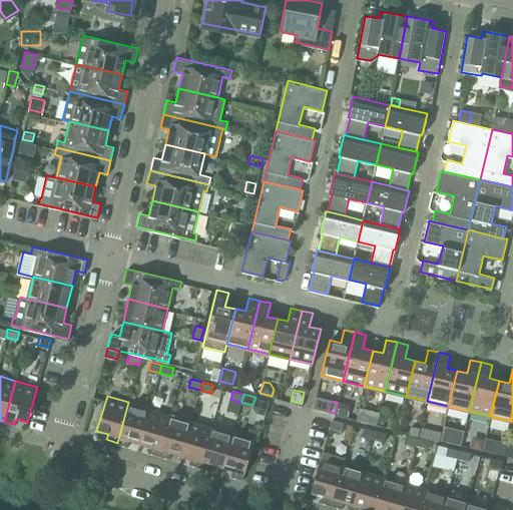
[(339,401),(336,413),(347,415),(350,404),(339,401)]
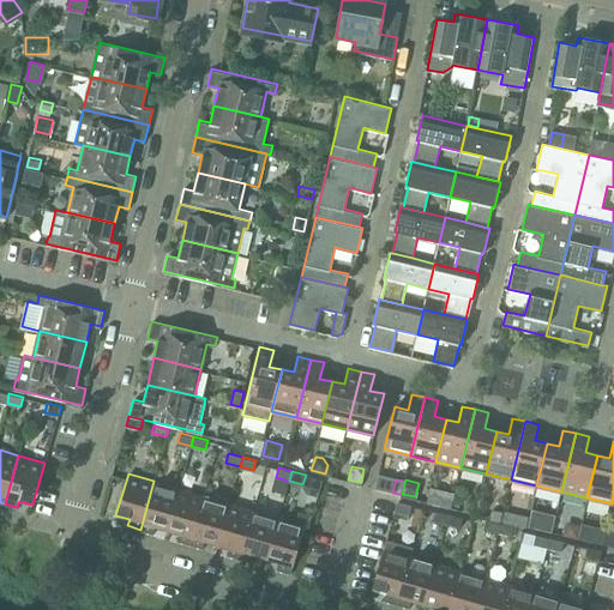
[(155,526),(167,530),(179,488),(154,481),(140,530),(152,533),(155,526)]
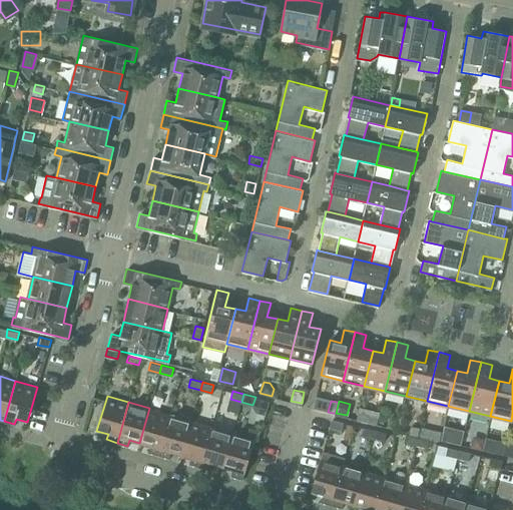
[(147,452),(158,455),(170,414),(149,408),(139,443),(149,446),(147,452)]
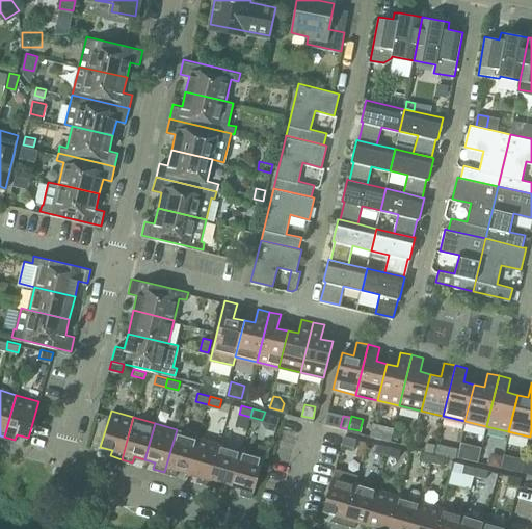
[(387,426),(383,438),(391,440),(394,427),(387,426)]
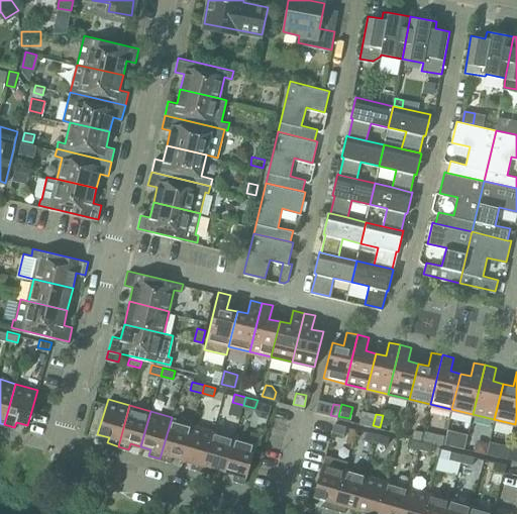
[(173,455),(183,458),(193,423),(172,417),(160,458),(171,461),(173,455)]
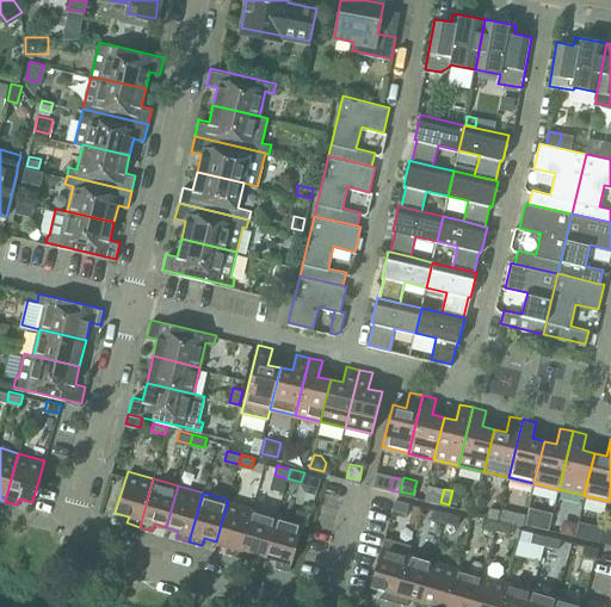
[(395,499),(393,508),(407,512),(409,502),(395,499)]
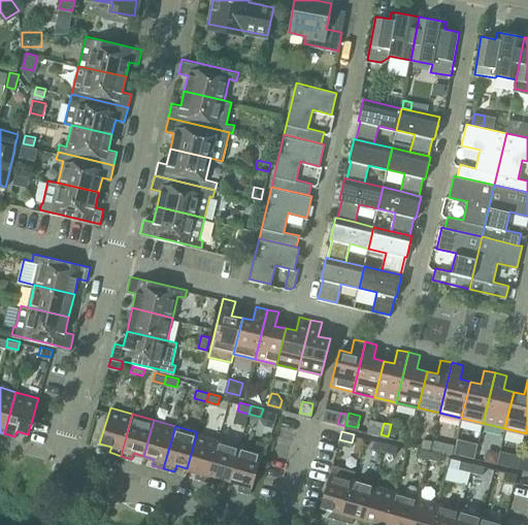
[(195,478),(206,481),(218,439),(197,432),(187,468),(197,471),(195,478)]
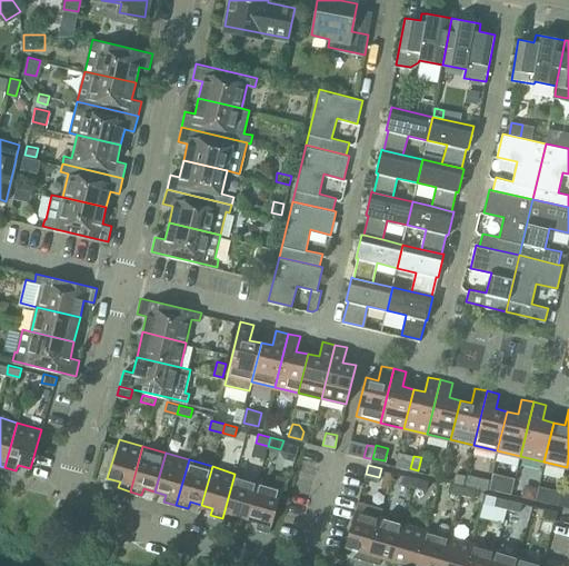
[(386,470),(381,486),(388,487),(391,472),(386,470)]
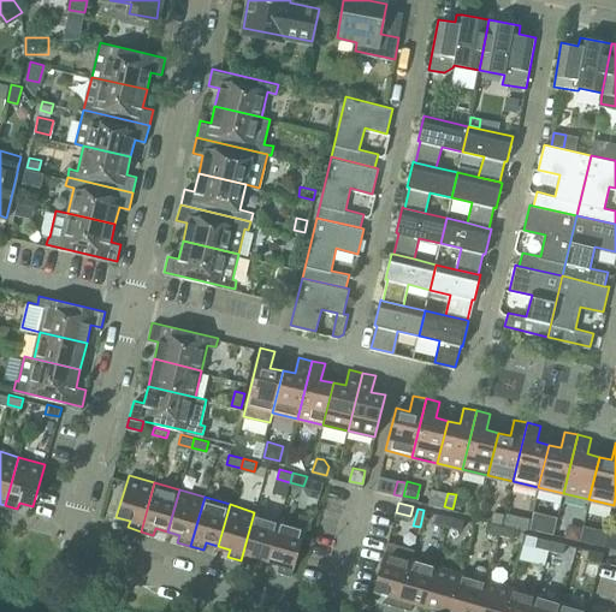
[(493,509),(491,521),(502,522),(504,511),(493,509)]
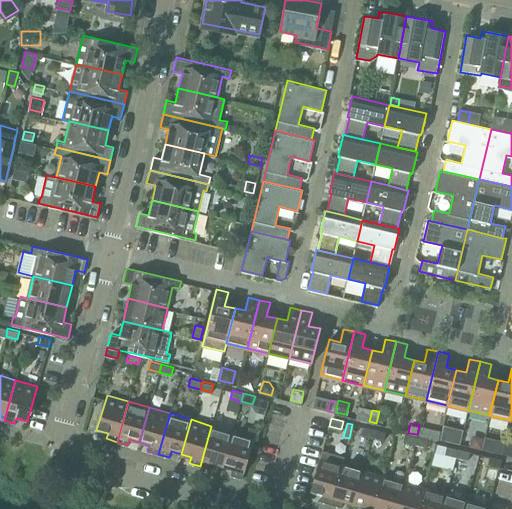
[(444,425),(441,438),(447,439),(450,427),(444,425)]
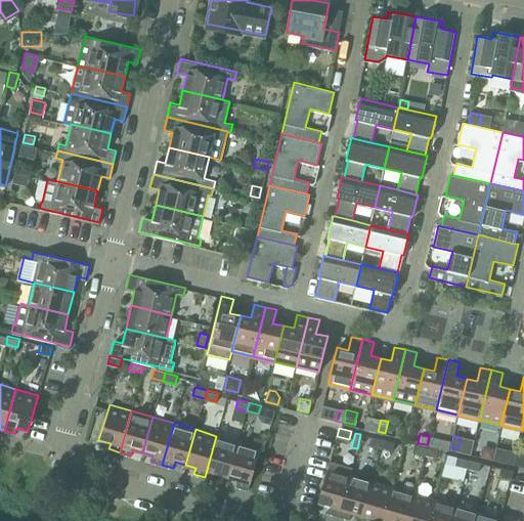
[(217,474),(227,477),(237,442),(216,436),(205,477),(215,480),(217,474)]
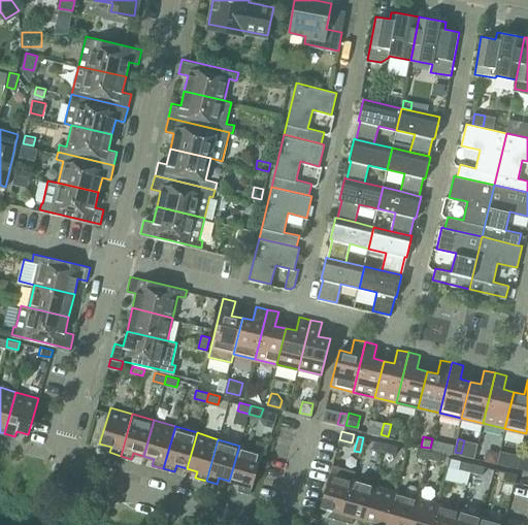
[(239,446),(229,481),(239,484),(237,490),(250,493),(262,453),(265,454),(268,443),(257,439),(254,450),(239,446)]
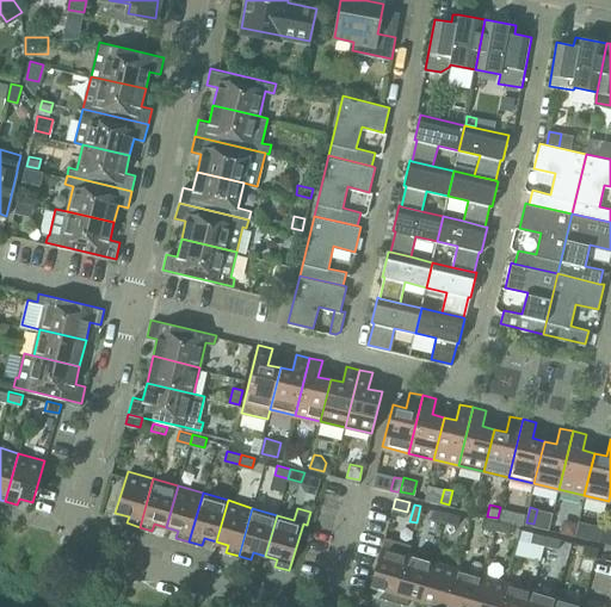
[(431,518),(444,520),(446,511),(433,508),(431,518)]
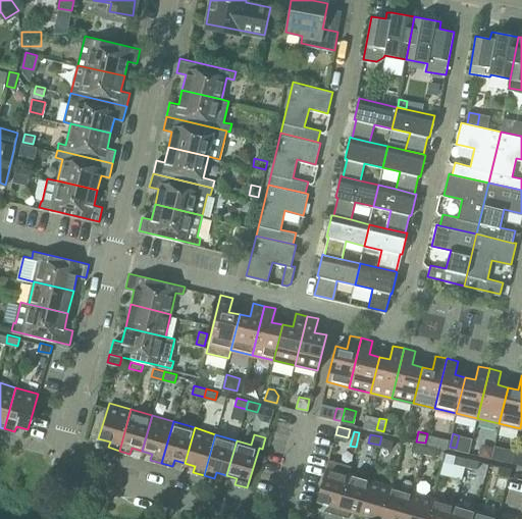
[(429,434),(427,445),(437,447),(439,436),(429,434)]
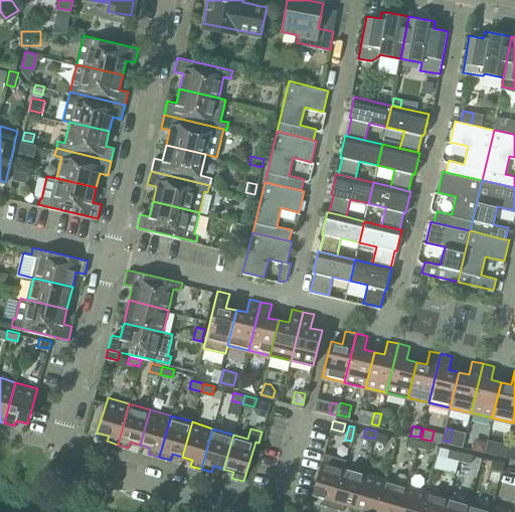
[(376,431),(374,439),(386,442),(388,434),(376,431)]
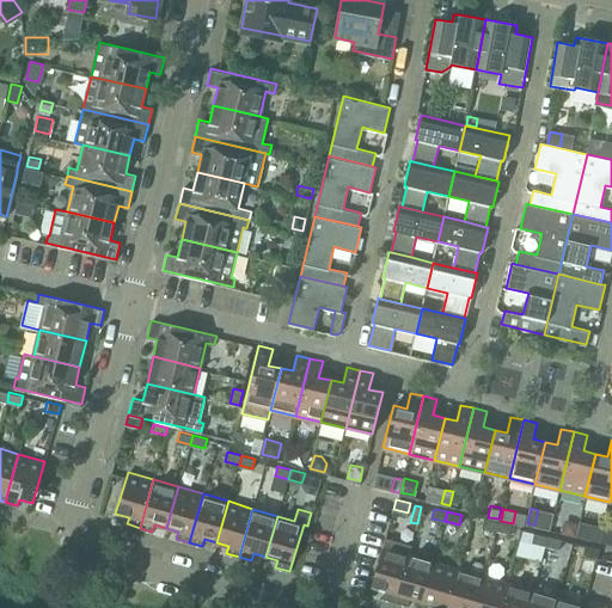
[(483,527),(496,529),(499,521),(485,517),(483,527)]
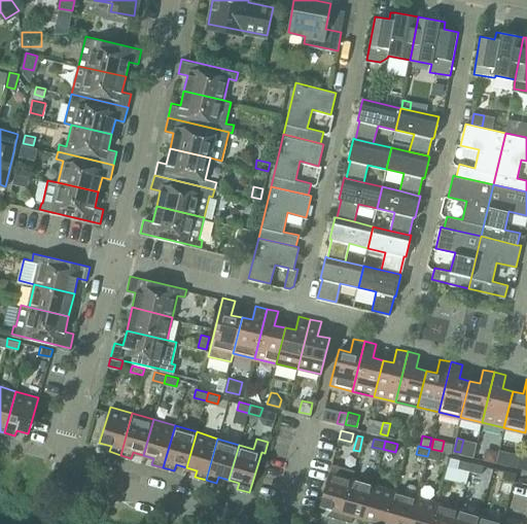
[(495,460),(497,450),(487,448),(485,458),(495,460)]
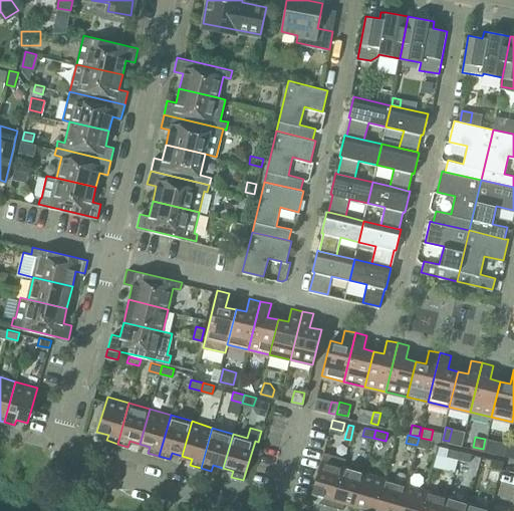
[(419,438),(417,445),(429,448),(431,440),(421,438),(419,438)]
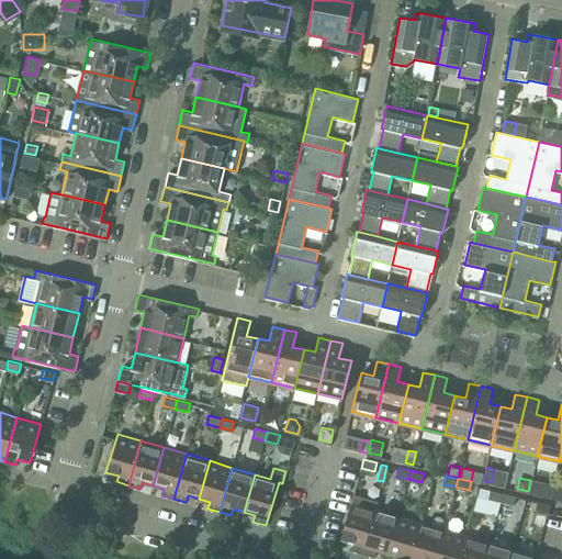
[(548,482),(544,495),(552,498),(555,483),(548,482)]
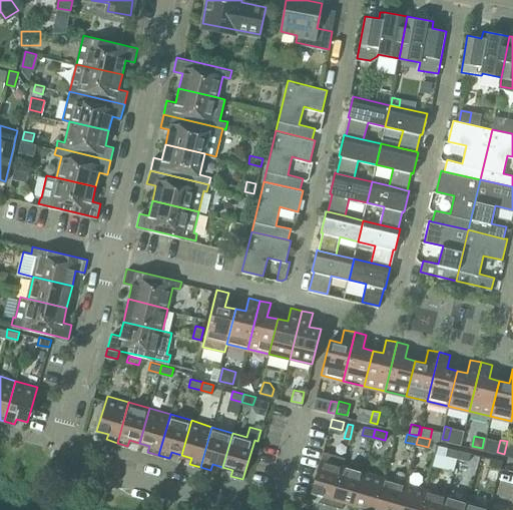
[(446,455),(457,457),(459,449),(448,447),(446,455)]
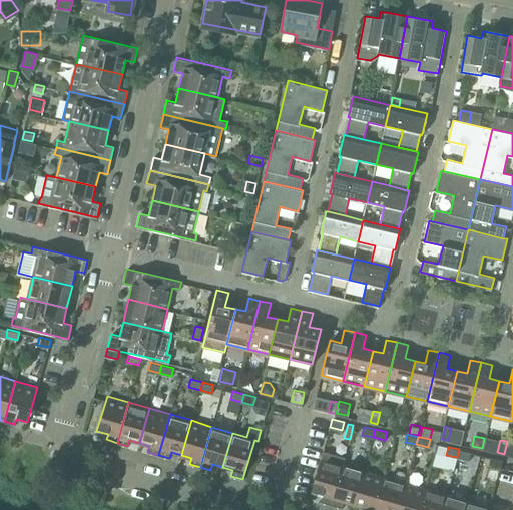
[(459,449),(457,457),(469,460),(471,452),(459,449)]
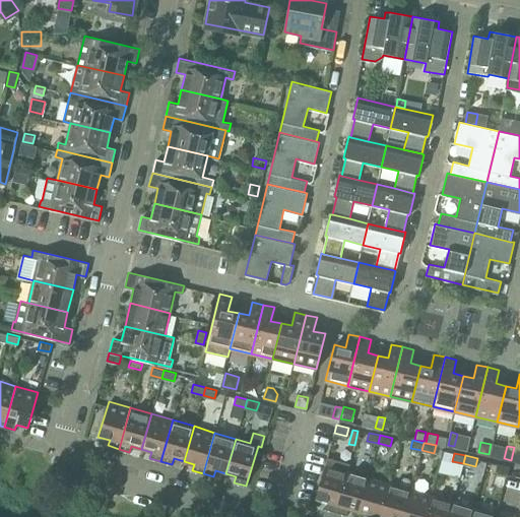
[(325,508),(335,511),(347,470),(349,463),(327,456),(315,500),(326,503),(325,508)]
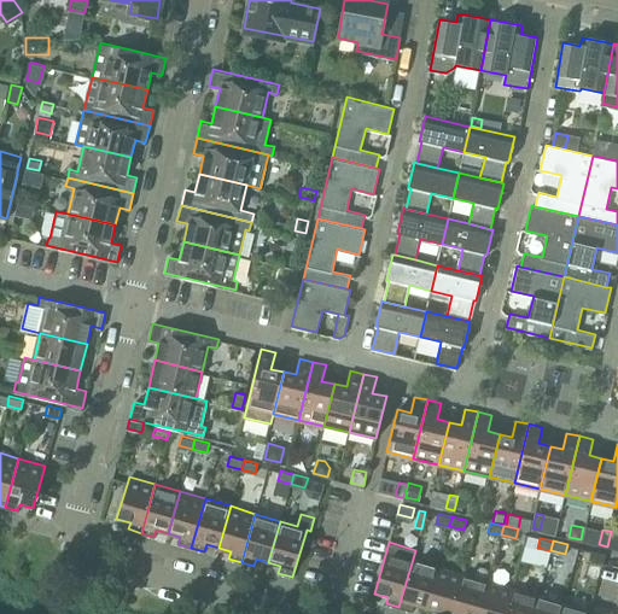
[(592,550),(589,560),(604,562),(605,554),(592,550)]
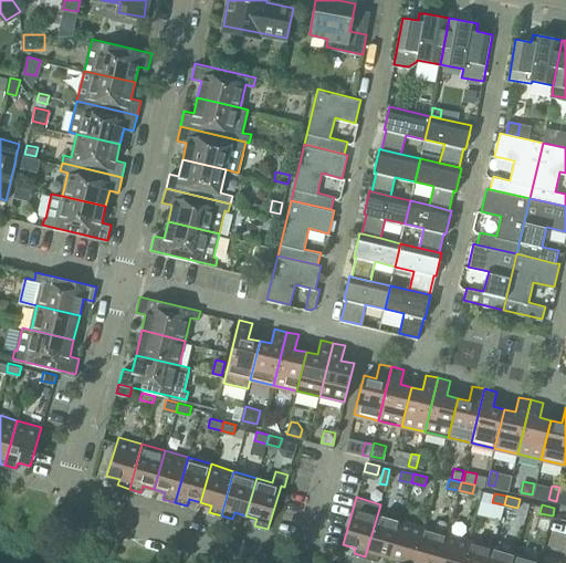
[(379,554),(390,558),(401,519),(378,512),(365,556),(377,561),(379,554)]
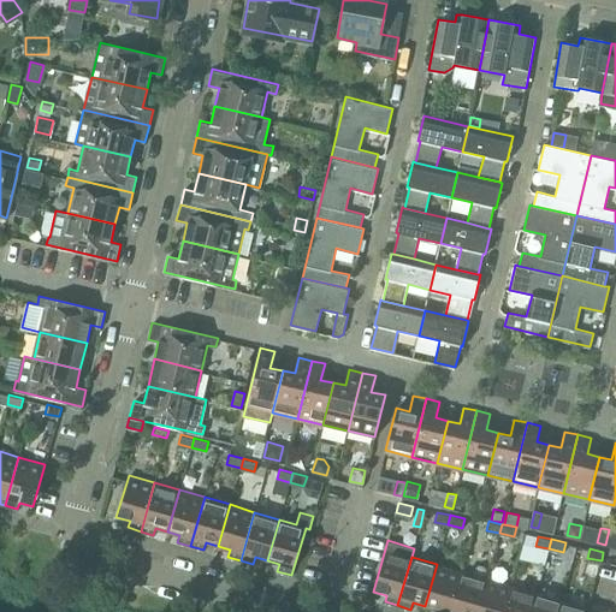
[(436,611),(449,611),(461,571),(437,564),(425,606),(437,610),(436,611)]
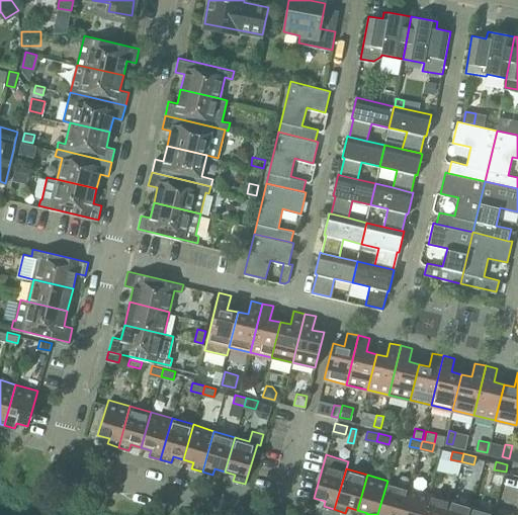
[(401,514),(409,487),(387,481),(377,514),(401,514)]
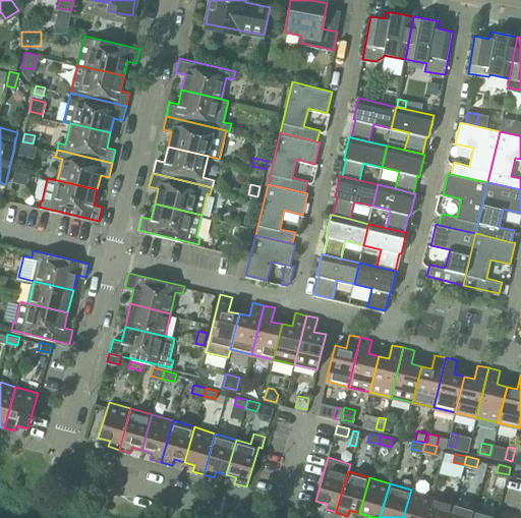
[(425,517),(432,496),(411,490),(403,517),(425,517)]
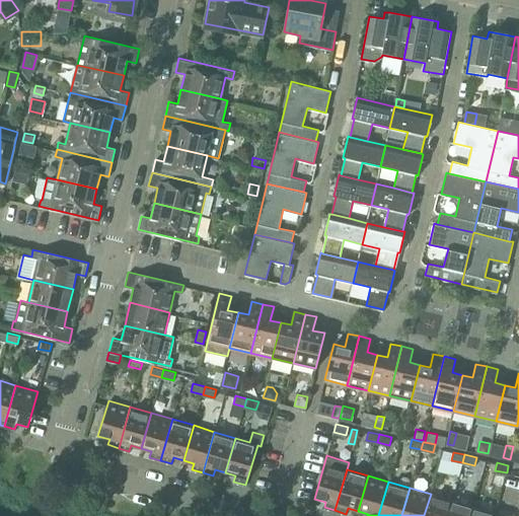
[(447,515),(452,500),(431,494),(424,515),(447,515)]
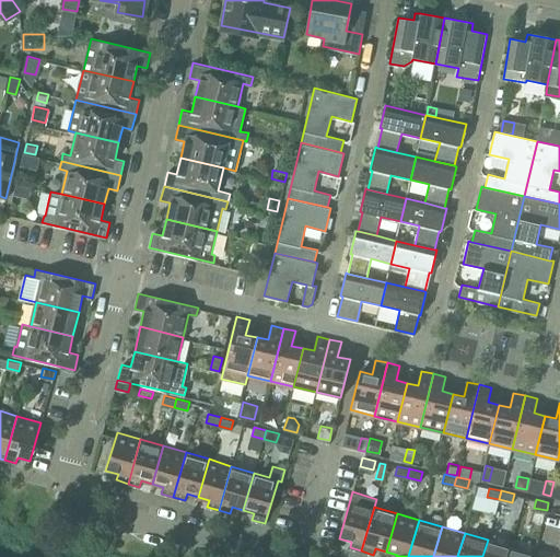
[(506,556),(510,546),(488,540),(482,556),(506,556)]
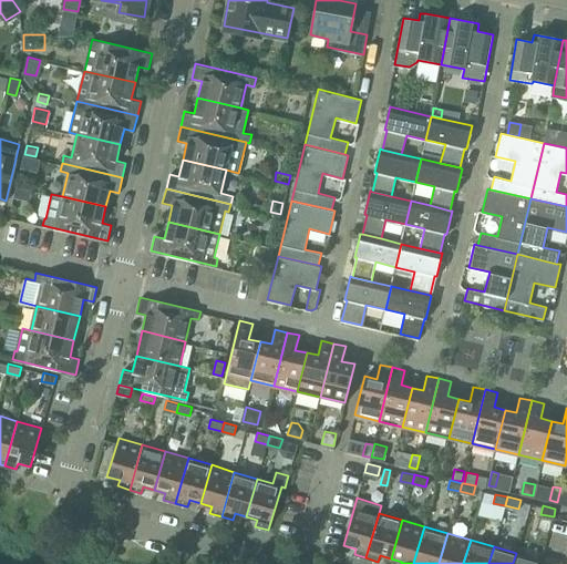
[(516,553),(513,563),(539,563),(540,561),(516,553)]
